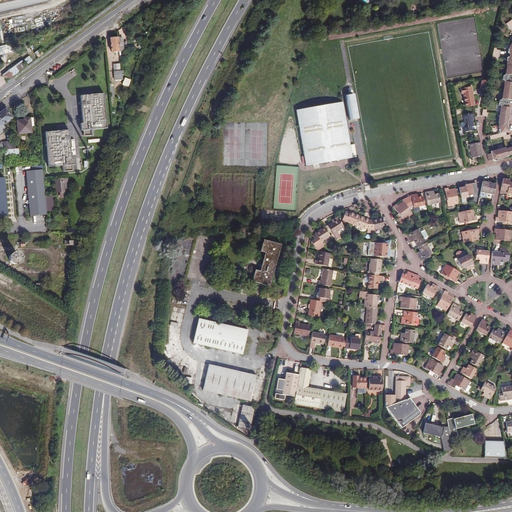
[(511,84),(511,81),(511,79),(511,42),(510,44),(509,49),(508,53),(510,53),(509,58),(508,58),(507,59),(507,61),(507,62),(507,66),(505,76),(504,76),(502,76),(502,79),(501,81),(502,83),(504,83),(502,101),(500,101),(498,101),(498,106),(499,108),(501,108),(499,125),(498,128),(499,131),(500,135),(498,135),(489,137),(490,141),(498,139),(502,138),(503,142),(510,140),(509,136),(507,137),(506,133),(510,132),(509,131),(508,126),(508,125),(510,112),(510,110),(508,109),(508,102),(511,103),(511,101),(511,99),(511,84)]
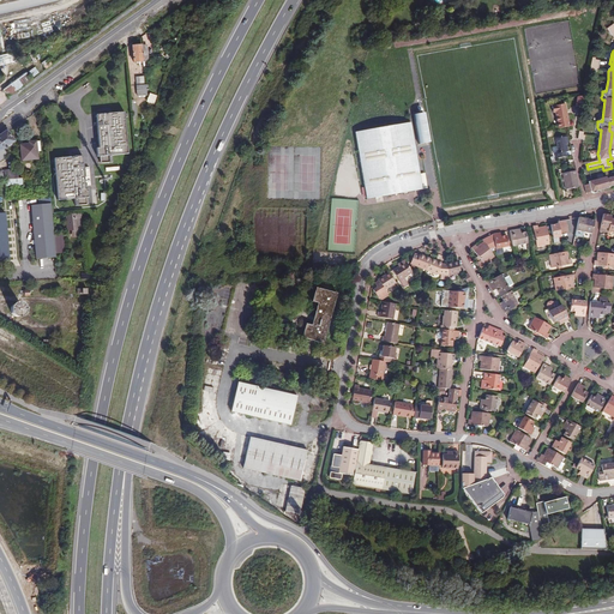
[(16,53),(0,55),(0,65),(18,61),(16,53)]
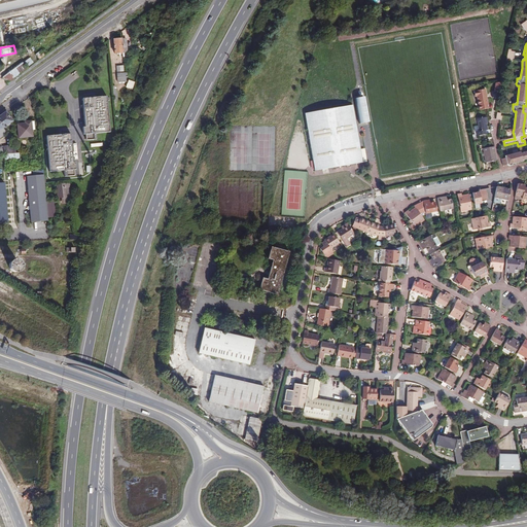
[(0,78),(5,86),(26,71),(21,64),(0,78)]
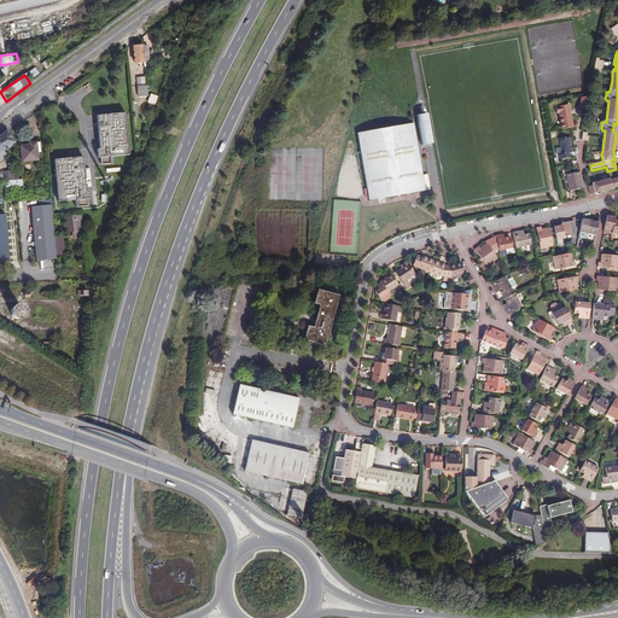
[(560,112),(563,129),(572,128),(573,127),(571,115),(570,115),(570,111),(570,105),(557,108),(558,114),(560,112)]
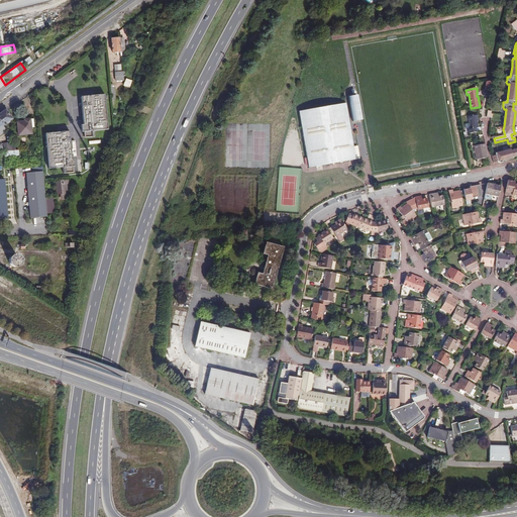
[(106,94),(82,96),(85,123),(83,123),(83,131),(108,129),(106,94)]
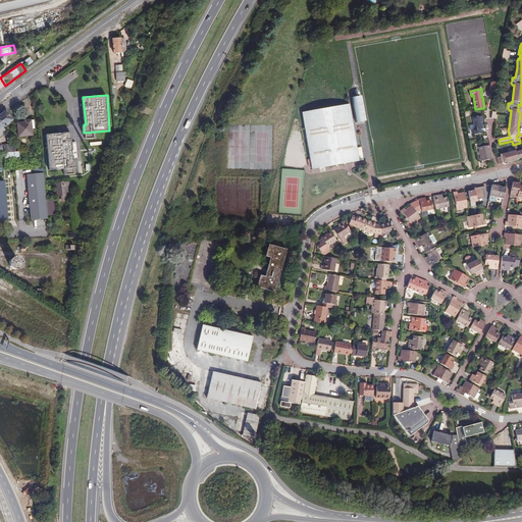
[(359,95),(352,96),(356,121),(364,120),(359,95)]
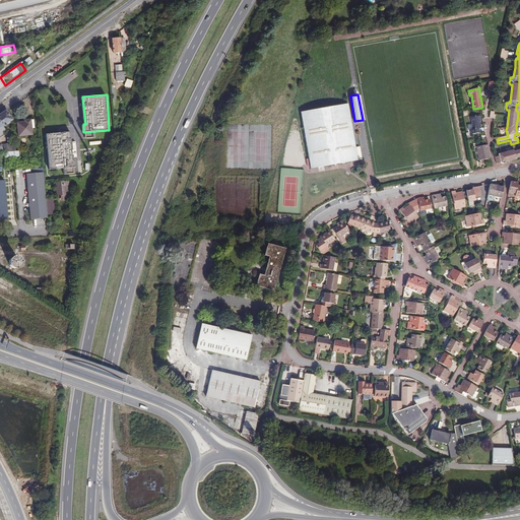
[(348,103),(302,111),(312,167),(358,158),(348,103)]
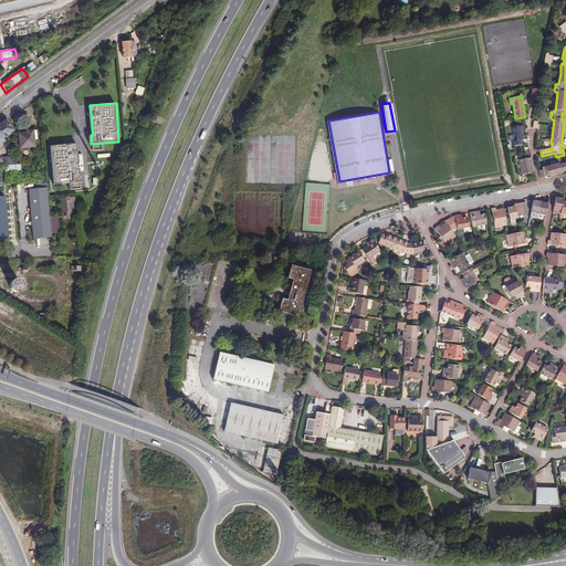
[(16,129),(8,118),(0,124),(0,147),(8,143),(4,136),(16,129)]
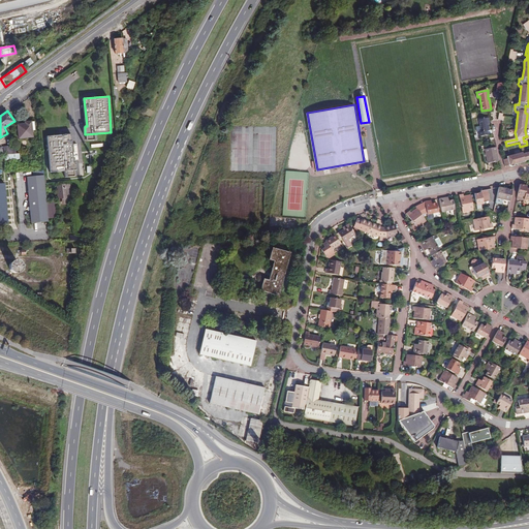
[(490,130),(489,125),(488,119),(478,120),(481,132),(478,132),(478,136),(487,134),(487,131),(490,130)]
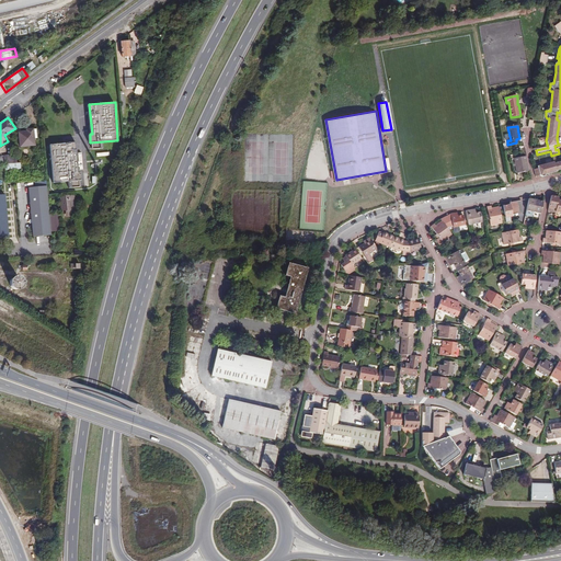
[(21,132),(22,144),(22,146),(36,145),(35,137),(35,133),(35,128),(29,129),(29,132),(21,132)]
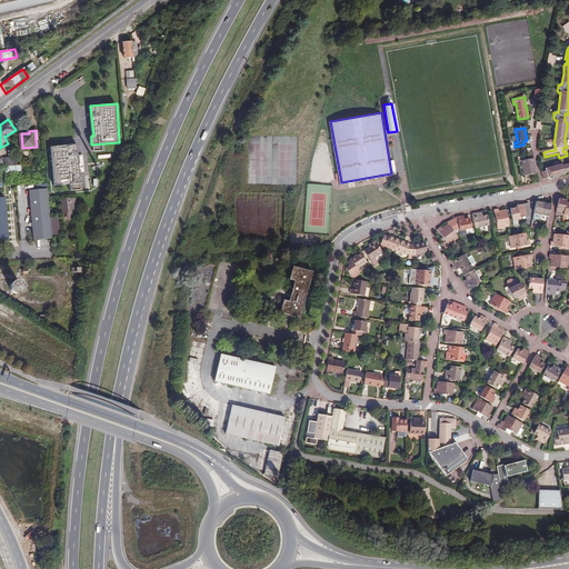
[(55,186),(76,183),(71,145),(51,147),(55,186)]
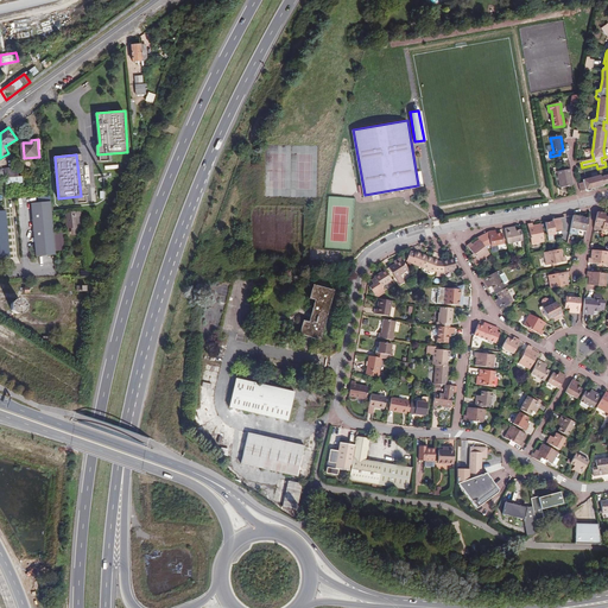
[(76,154),(81,196),(90,195),(90,187),(88,187),(84,154),(76,154)]
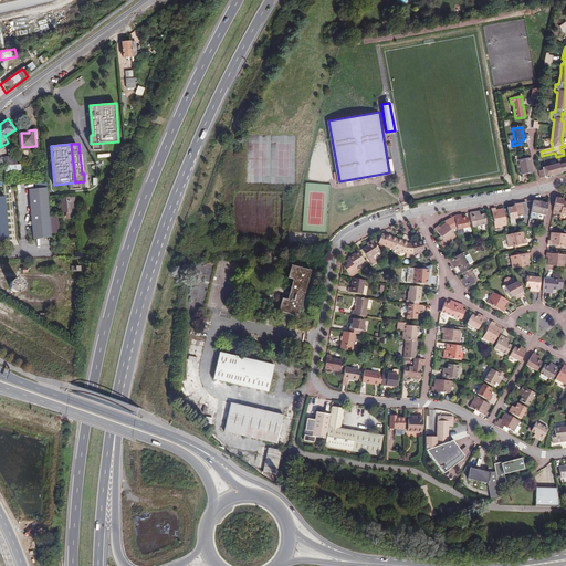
[(6,158),(6,165),(14,164),(18,164),(18,155),(8,156),(6,157),(6,158)]
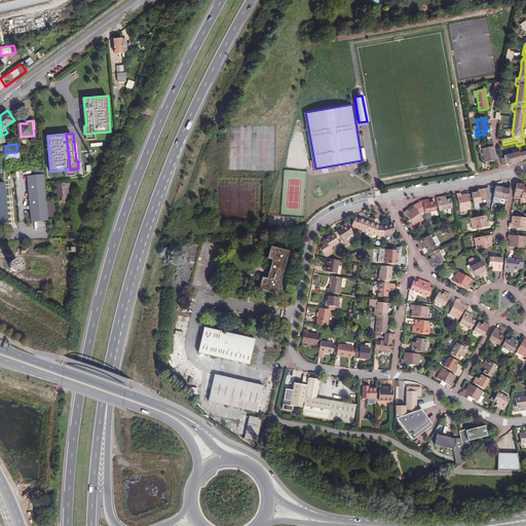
[(492,147),(482,149),(485,163),(495,160),(492,147)]
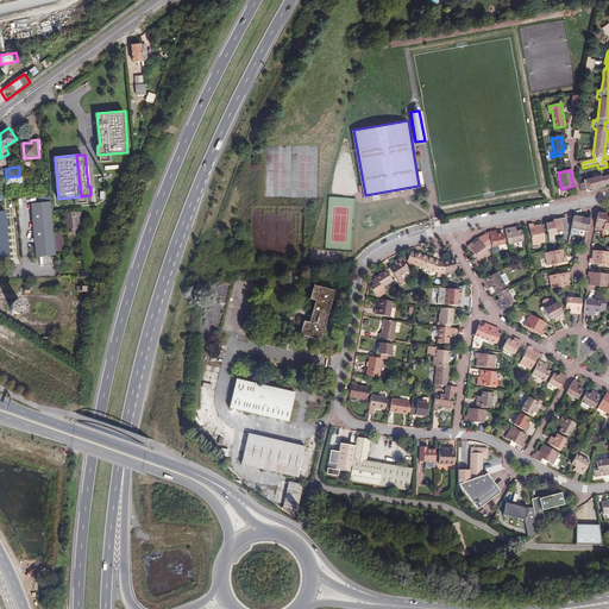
[(608,176),(602,179),(602,176),(592,180),(584,181),(584,183),(579,184),(581,190),(582,193),(584,192),(586,193),(592,192),(591,190),(595,189),(608,184),(608,176)]
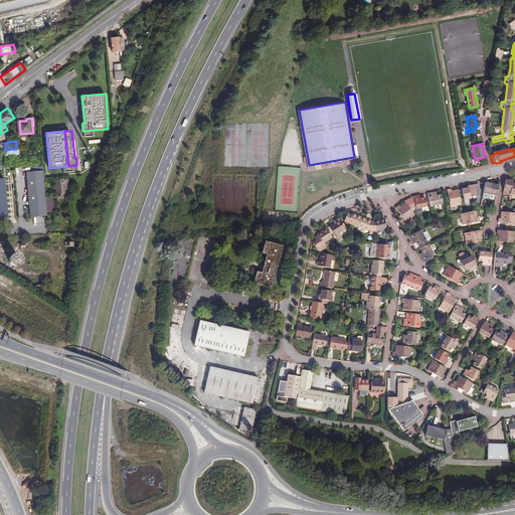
[(30,217),(46,215),(43,172),(27,174),(30,217)]
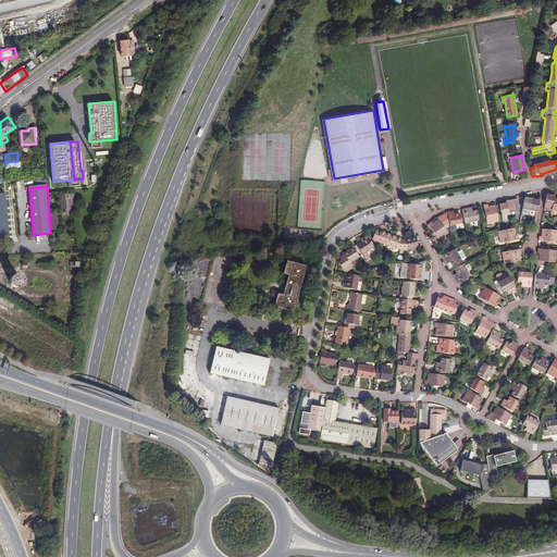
[(75,214),(74,193),(60,194),(60,209),(65,209),(65,214),(75,214)]
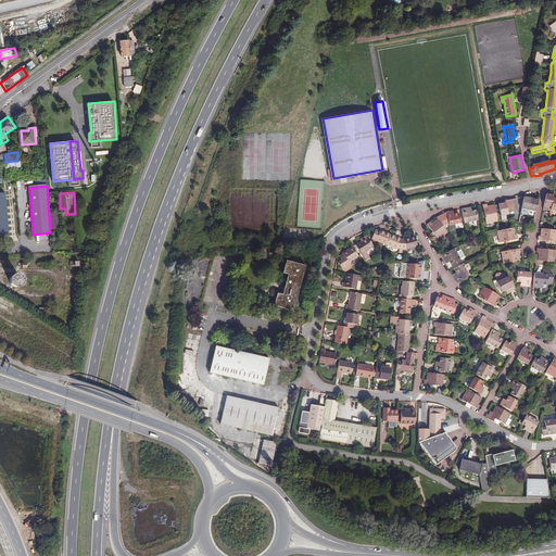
[(555,199),(553,199),(553,197),(546,196),(543,210),(550,212),(550,213),(552,214),(552,211),(555,212),(555,199)]
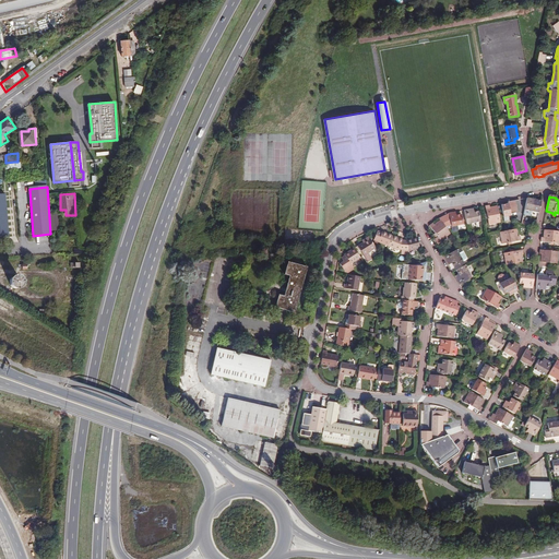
[(528,213),(531,214),(532,212),(534,199),(526,198),(524,210),(530,211),(528,213)]
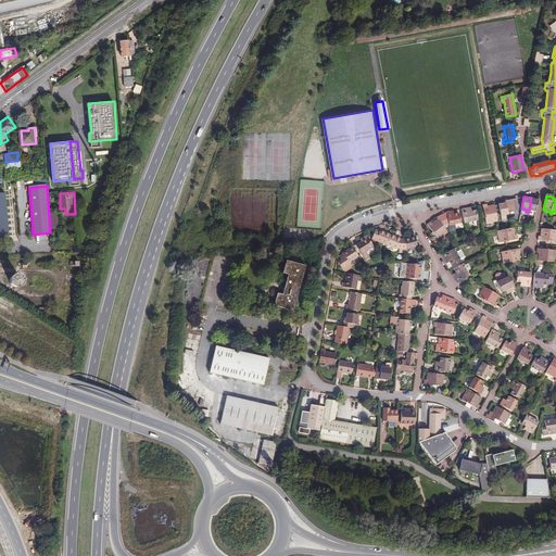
[(529,211),(530,211),(535,212),(538,200),(531,198),(529,211)]
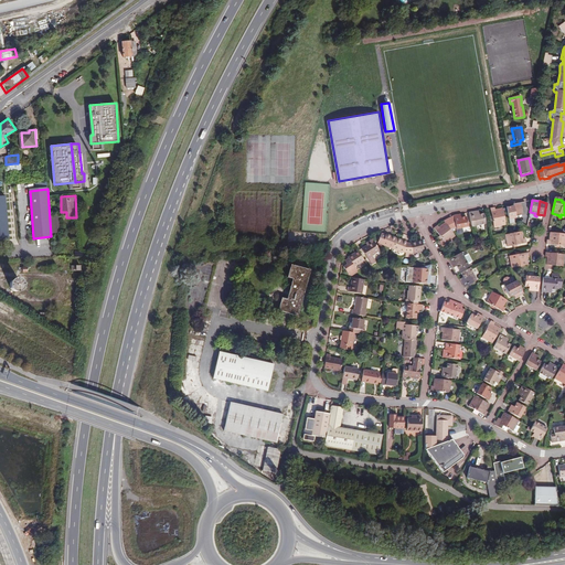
[(515,223),(514,222),(516,221),(515,215),(522,214),(520,202),(513,203),(513,205),(507,208),(510,224),(515,223)]
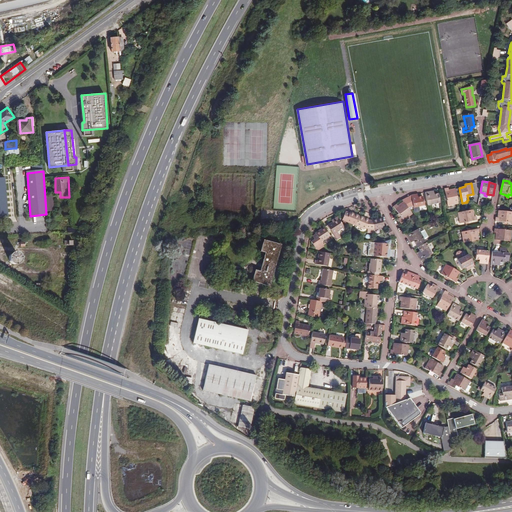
[(448,188),(444,189),(445,195),(446,200),(446,201),(447,205),(447,206),(458,204),(455,188),(448,190),(448,188)]
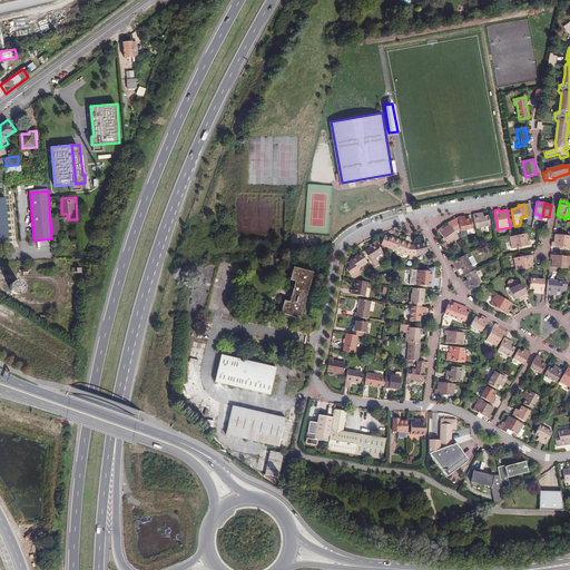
[(473,215),(475,229),(489,226),(488,216),(482,216),(480,217),(479,213),(473,215)]
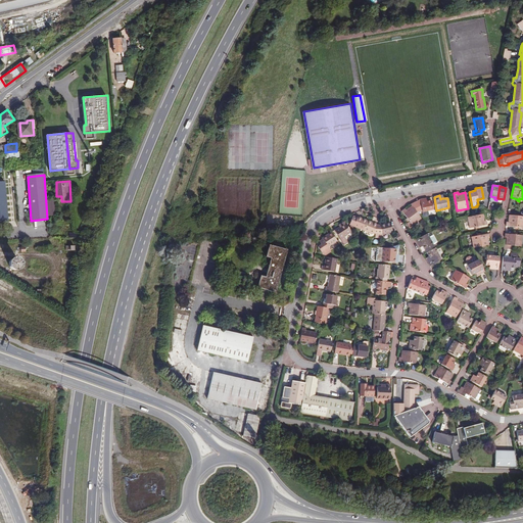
[(423,199),(419,199),(422,211),(432,210),(431,200),(427,201),(424,202),(423,199)]
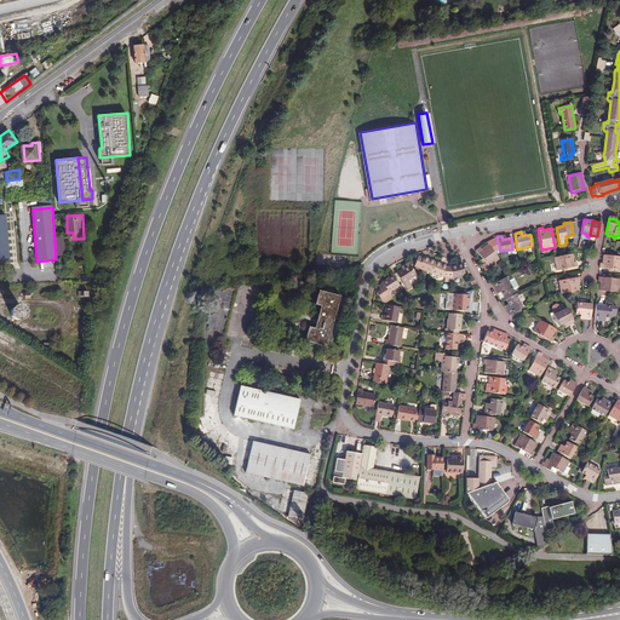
[(498,260),(487,245),(480,250),(478,247),(476,251),(482,259),(484,263),(483,264),(481,265),(484,271),(491,269),(488,267),(498,260)]
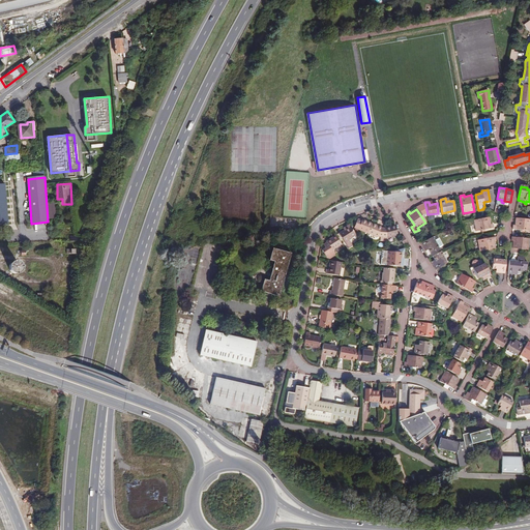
[(476,219),(473,221),(475,231),(493,228),(492,224),(491,224),(490,217),(476,219)]
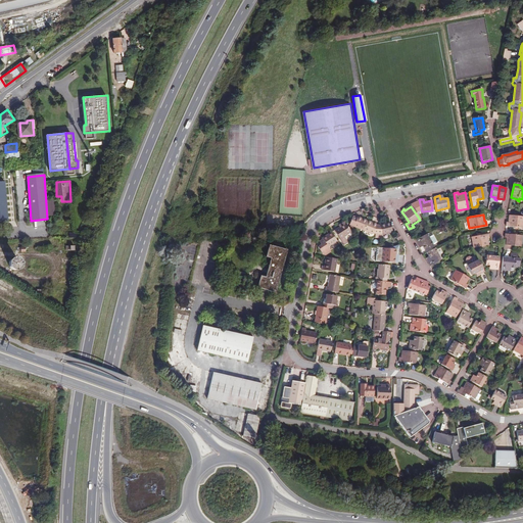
[(348,223),(363,229),(366,220),(357,216),(355,218),(351,216),(348,223)]
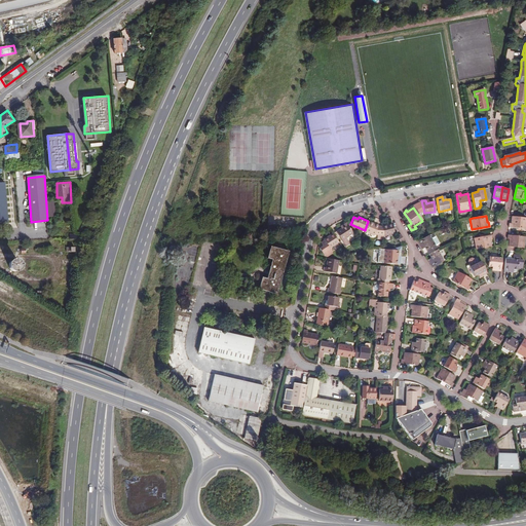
[(510,223),(509,227),(525,228),(525,218),(512,217),(512,221),(512,223),(510,223)]
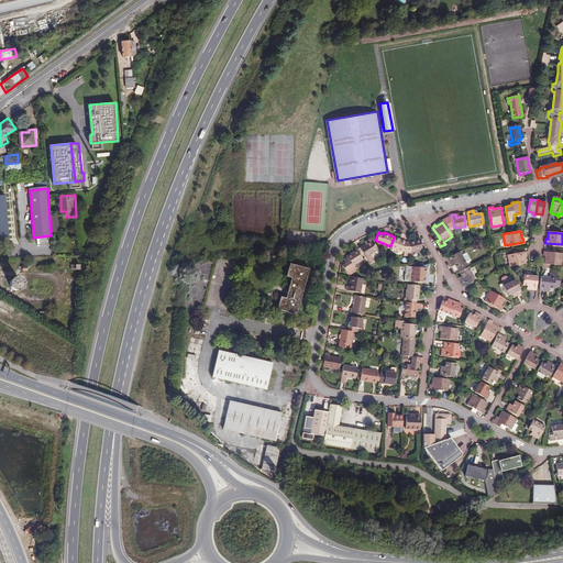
[(394,236),(390,246),(400,251),(400,250),(404,250),(403,254),(409,255),(409,252),(411,252),(409,243),(404,242),(404,240),(394,236)]
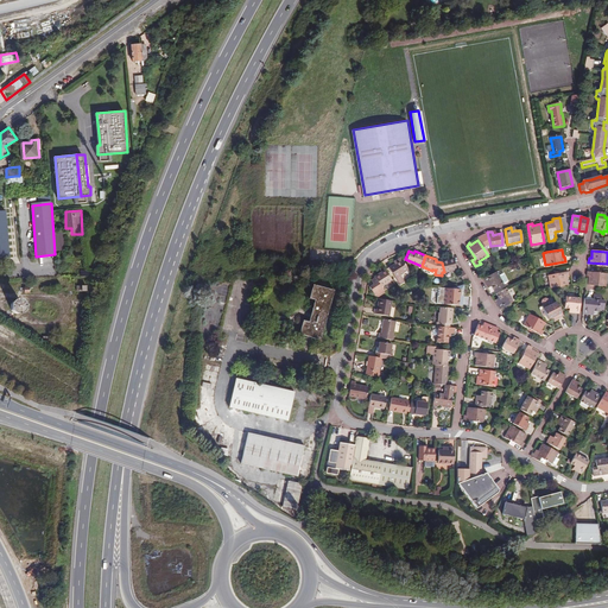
[(400,274),(407,268),(401,259),(394,264),(388,267),(400,284),(405,280),(400,274)]
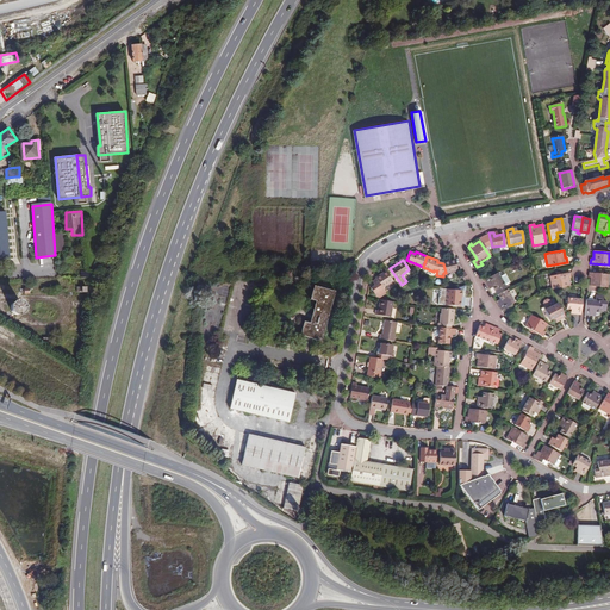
[(443,263),(446,273),(458,271),(454,260),(442,262),(443,263)]
